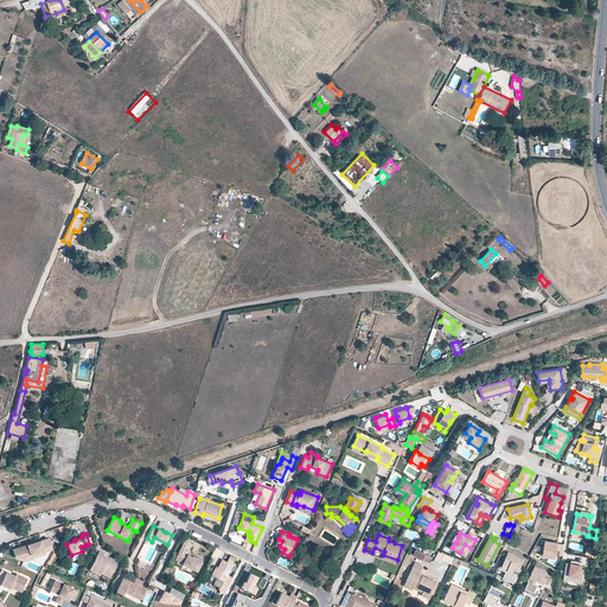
[(16,557),(19,558),(44,551),(45,553),(50,551),(51,548),(49,538),(13,550),(16,557)]
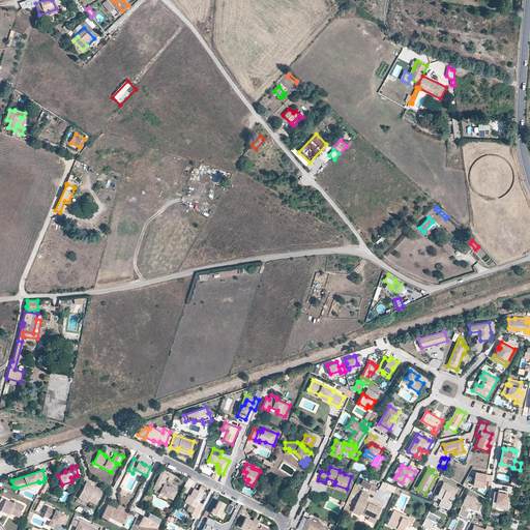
[(486,479),(487,473),(475,471),(473,483),(484,486),(486,479)]
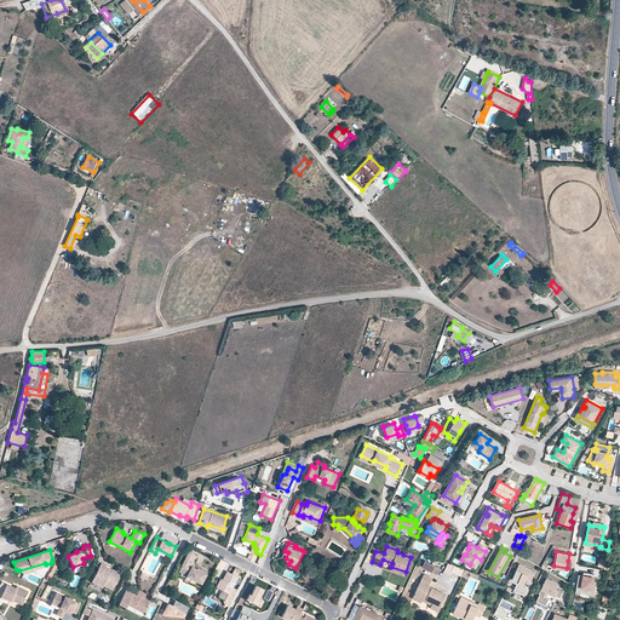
[(194,561),(195,561),(197,557),(189,552),(179,572),(187,575),(185,577),(191,579),(189,581),(195,584),(196,581),(201,584),(207,570),(197,566),(196,568),(191,566),(194,561)]
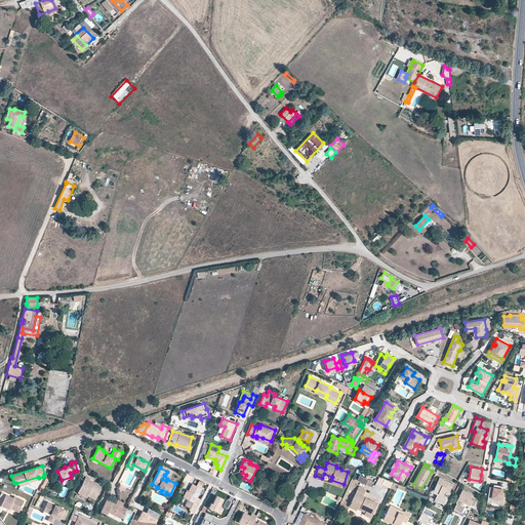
[(407,474),(402,471),(398,478),(404,481),(407,474)]
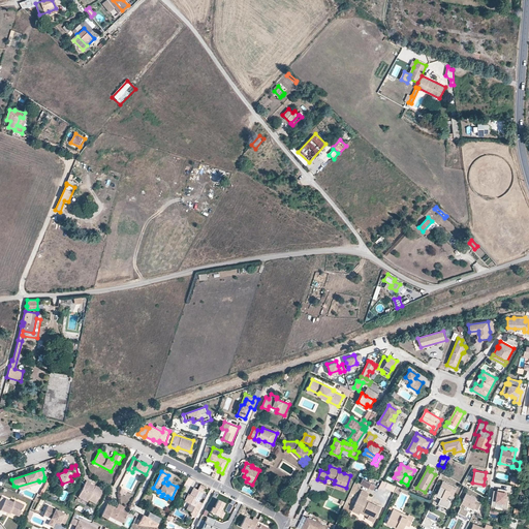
[(363,478),(361,484),(373,490),(376,485),(363,478)]
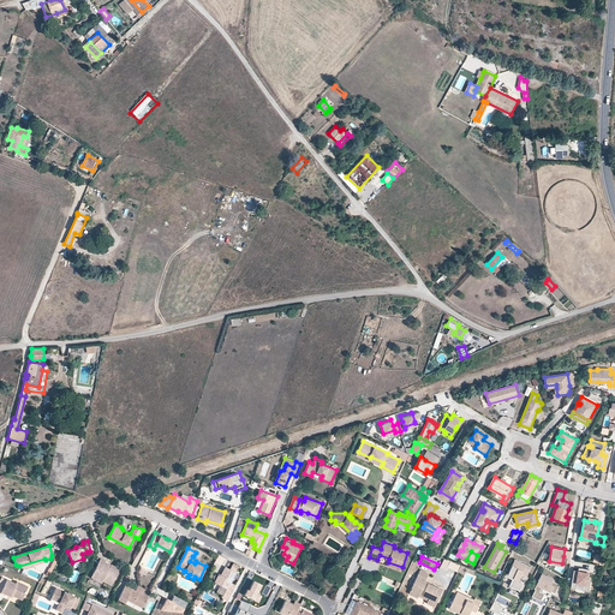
[(45,559),(19,566),(24,568),(46,562),(46,560),(45,559)]
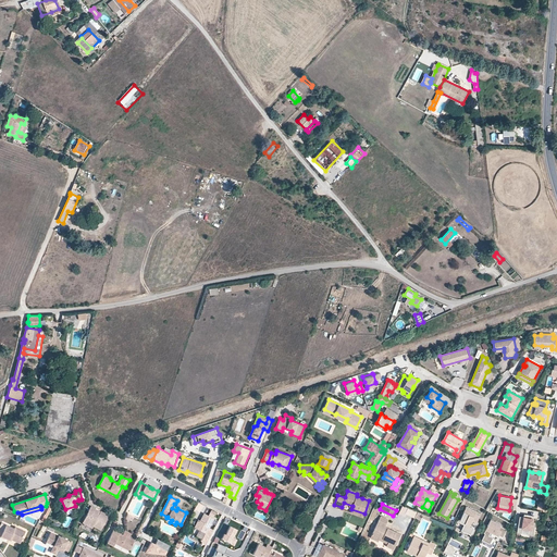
[(91,506),(83,522),(93,528),(93,525),(101,530),(109,515),(100,511),(99,514),(98,512),(98,511),(95,509),(96,508),(91,506)]
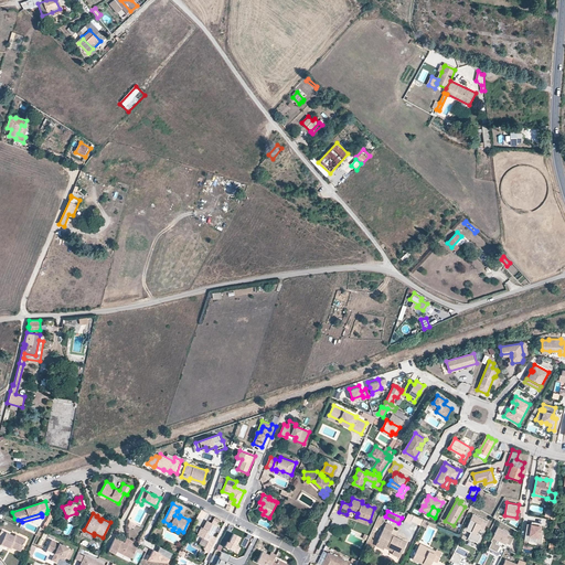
[(483,519),(472,514),(467,528),(471,530),(468,539),(478,542),(481,534),(477,533),(478,530),(479,528),(481,529),(483,530),(487,523),(482,521),(483,519)]
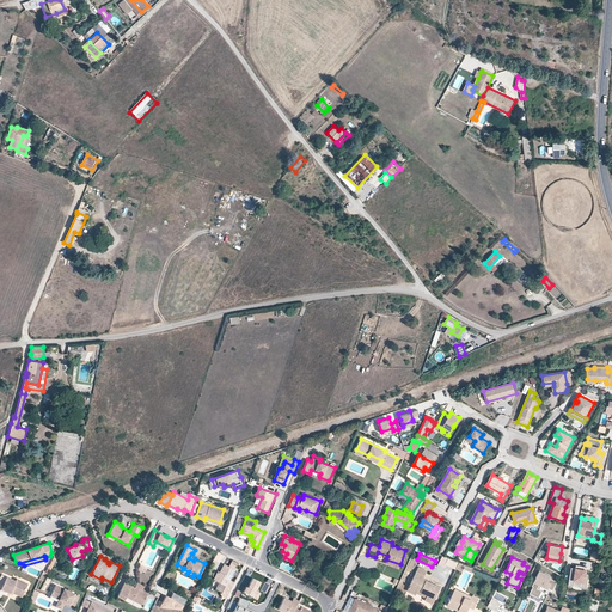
[(457,567),(459,562),(448,558),(445,564),(456,569),(457,567)]
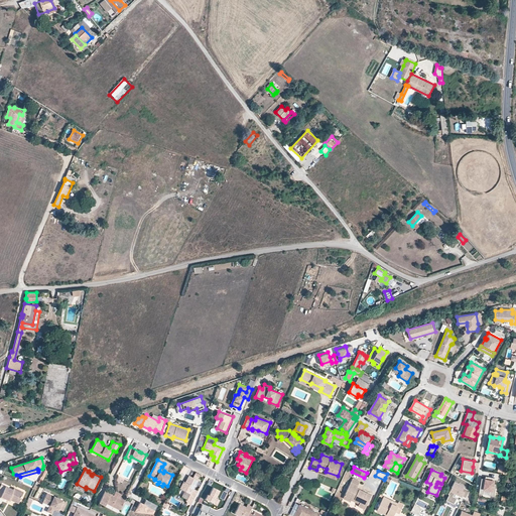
[(488,493),(493,494),(495,483),(493,482),(494,476),(487,475),(487,478),(485,477),(481,477),(479,487),(483,487),(489,488),(488,493)]
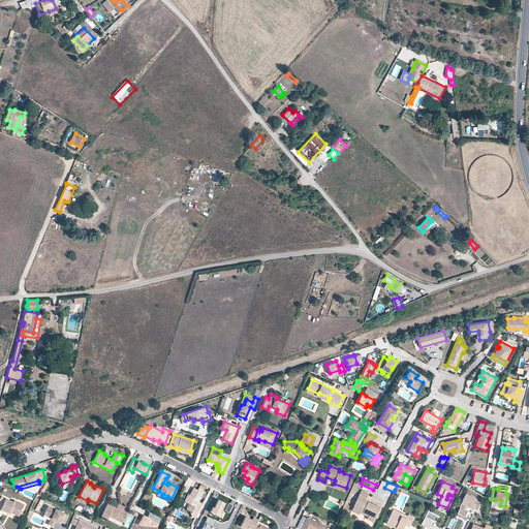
[(195,517),(201,506),(196,503),(203,492),(194,488),(190,495),(188,494),(184,501),(195,506),(191,514),(195,517)]
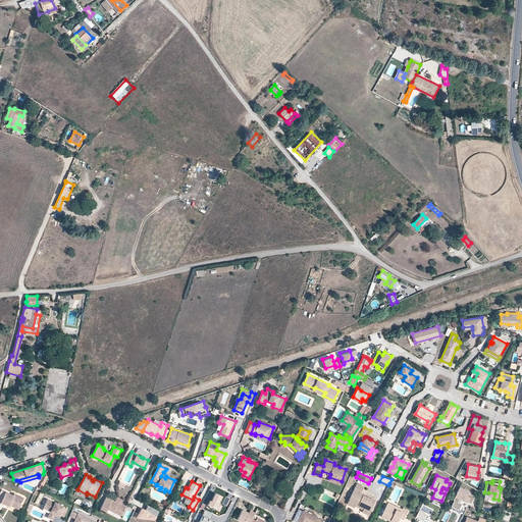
[(357,483),(347,504),(355,507),(355,506),(363,510),(362,511),(369,515),(376,500),(361,492),(364,486),(357,483)]
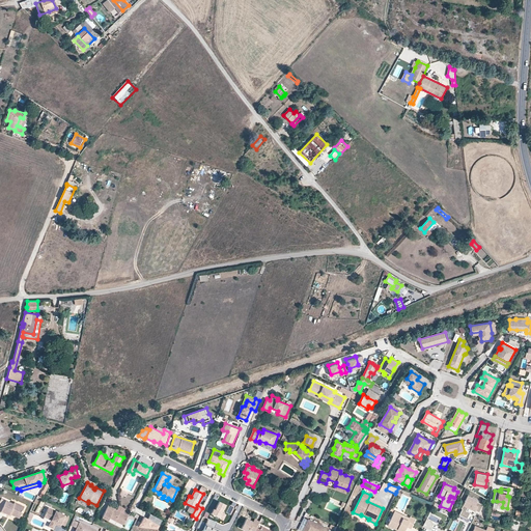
[(477,499),(468,494),(460,507),(462,508),(458,513),(467,518),(470,511),(467,510),(466,509),(467,506),(468,507),(474,510),(475,509),(479,511),(482,504),(477,501),(477,499)]
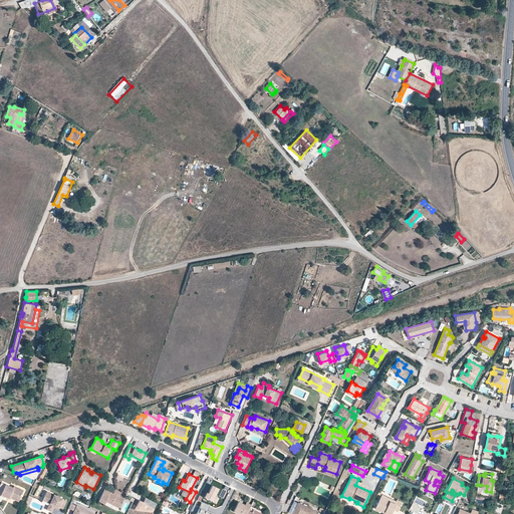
[(5,484),(0,494),(9,498),(10,497),(17,500),(21,491),(12,487),(5,484)]
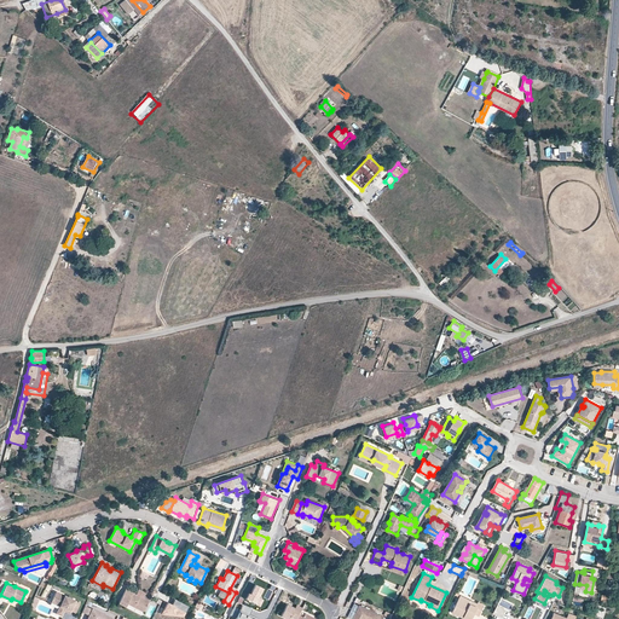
[(262,589),(255,585),(250,595),(249,594),(246,600),(260,606),(262,600),(258,597),(262,589)]
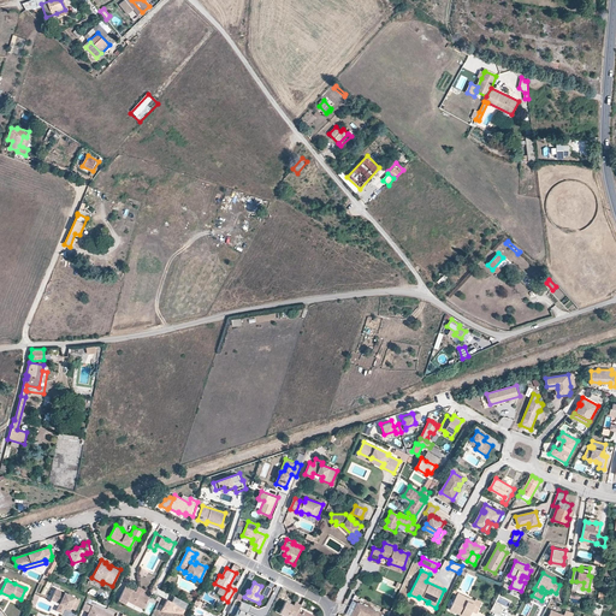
[(143,609),(148,598),(136,592),(125,586),(118,600),(125,604),(126,600),(143,609)]
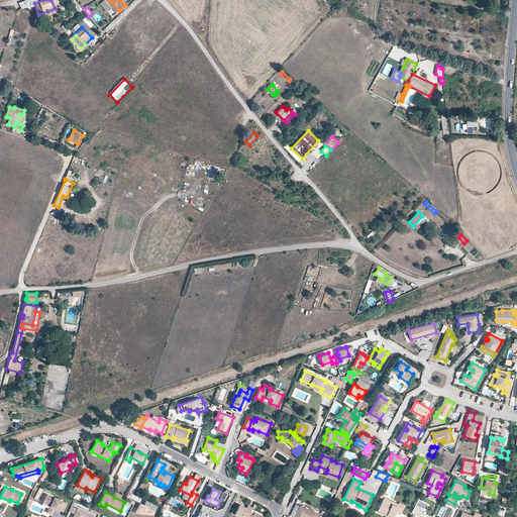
[(124,502),(126,498),(126,497),(116,492),(114,497),(124,502)]
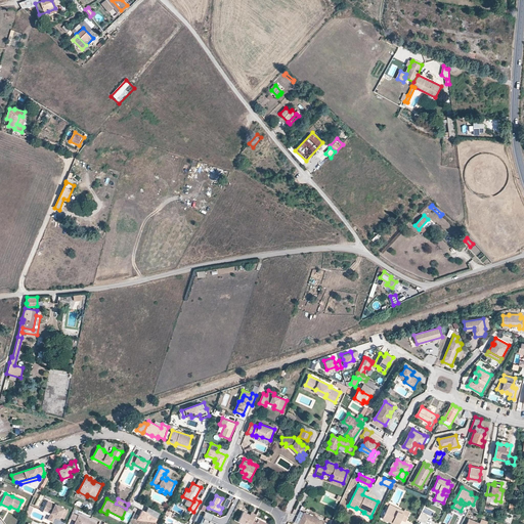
[(59,517),(63,508),(47,500),(44,508),(49,511),(50,512),(47,519),(52,521),(53,516),(54,515),(59,517)]
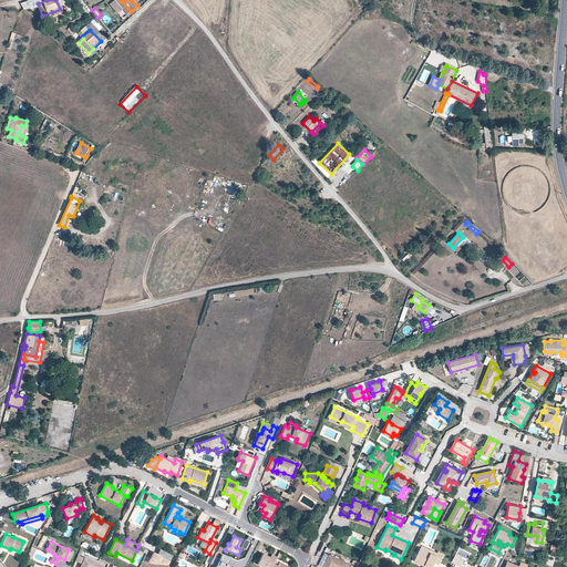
[(436,556),(437,553),(422,545),(421,548),(436,556)]
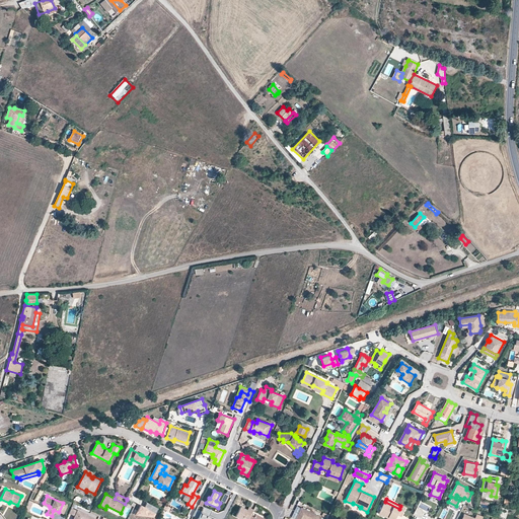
[(157,508),(146,502),(144,507),(143,507),(139,505),(135,514),(153,516),(157,508)]
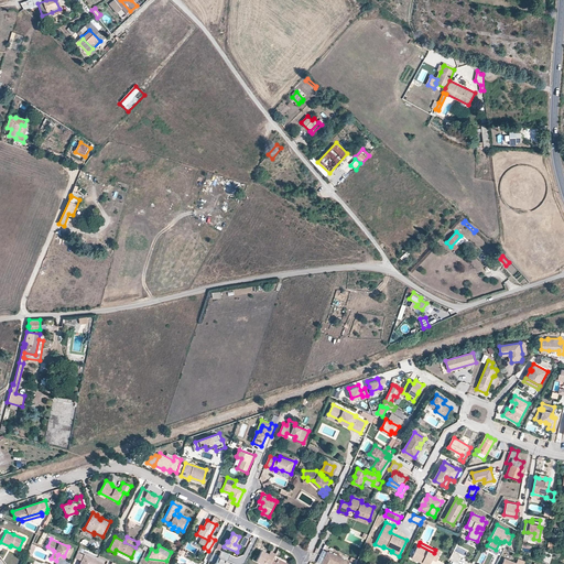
[(436,548),(435,550),(434,553),(419,545),(412,557),(424,563),(423,563),(429,563),(432,559),(436,561),(442,551),(436,548)]
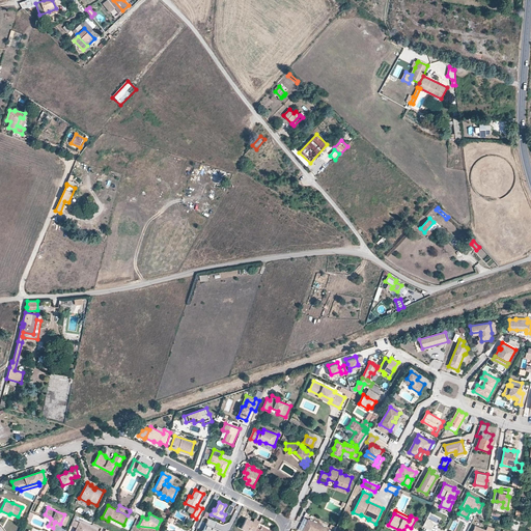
[(68,516),(64,514),(60,524),(64,526),(68,516)]
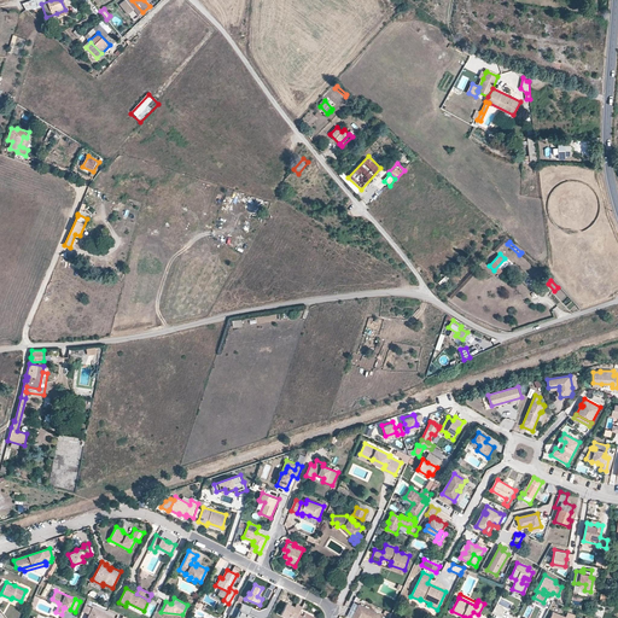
[(351,617),(359,604),(354,601),(347,616),(351,617)]
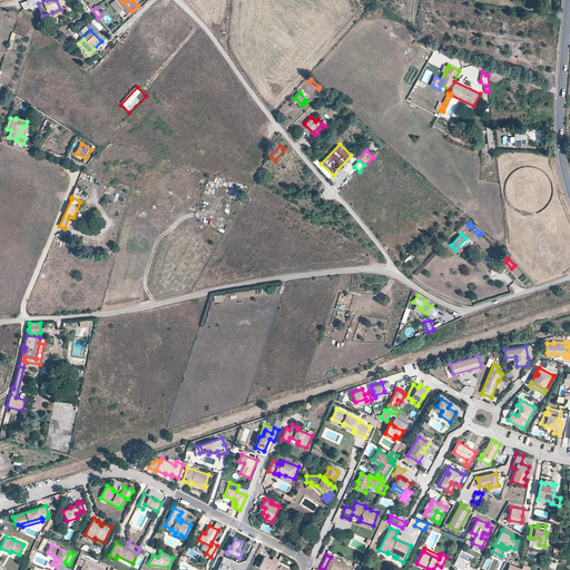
[(273,569),(275,566),(278,560),(273,558),(271,561),(263,557),(258,567),(264,569),(273,569)]
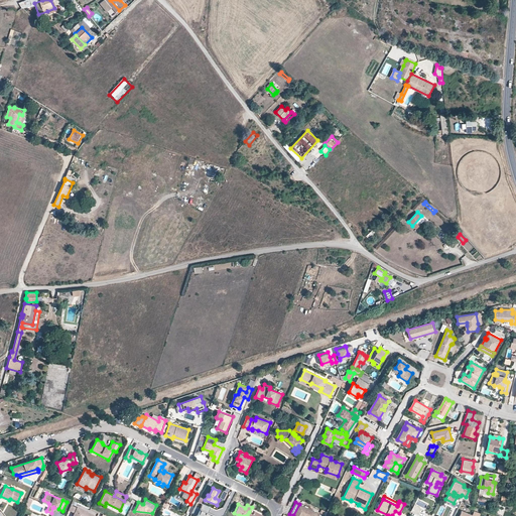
[(314,515),(317,512),(299,504),(293,515),(314,515)]
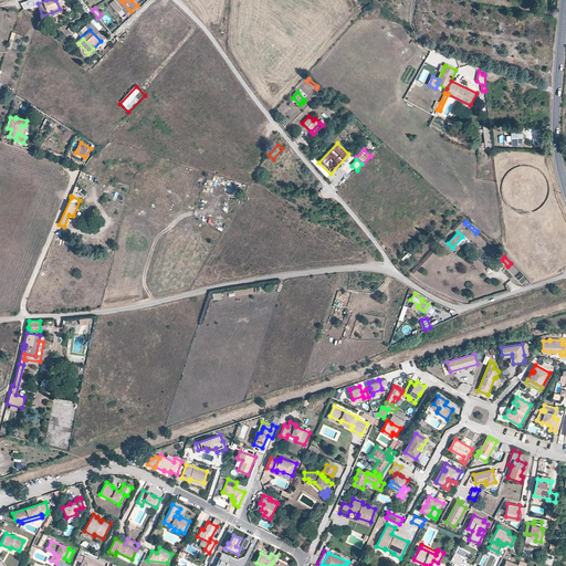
[(79,554),(75,561),(82,563),(84,556),(79,554)]
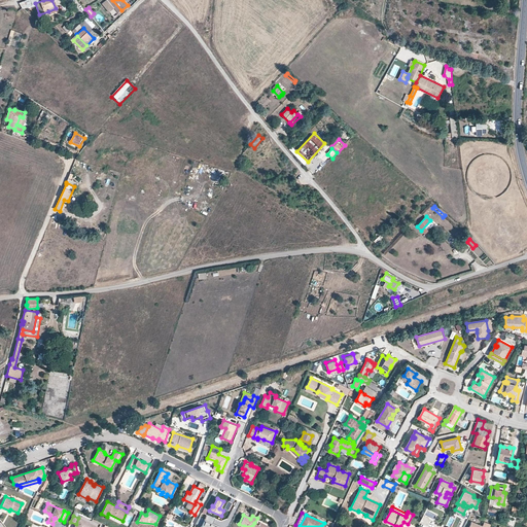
[(429,519),(423,516),(420,522),(426,525),(429,519)]
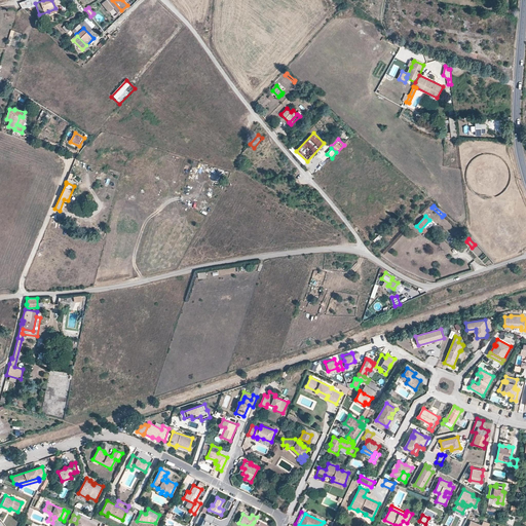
[(98,525),(78,517),(76,523),(74,525),(98,525)]
